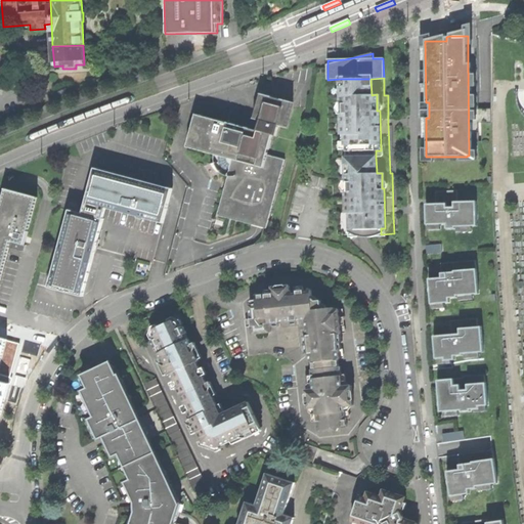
[(349,234),(355,234),(355,229),(351,229),(350,213),(347,213),(346,191),(350,191),(350,182),(346,182),(346,174),(350,174),(350,166),(346,166),(345,158),(350,158),(350,151),(345,151),(345,134),(342,135),(341,113),(345,113),(345,104),(341,104),(341,96),(345,95),(345,87),(341,87),(341,79),(328,80),(329,135),(332,134),(333,177),(334,213),(337,213),(338,235),(349,234)]
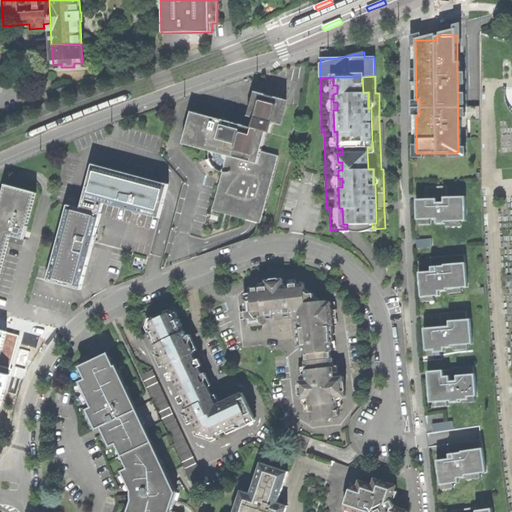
[(342,148),(342,154),(367,153),(367,147),(372,147),(371,108),(368,108),(368,92),(363,93),(362,77),(333,77),(333,85),(337,85),(337,93),(333,94),(333,102),(337,102),(337,110),(333,110),(334,132),(337,131),(337,148),(342,148)]
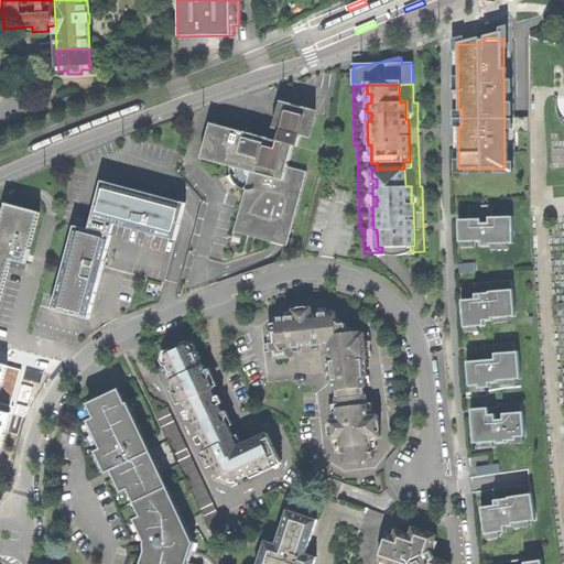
[(240,208),(234,231),(261,239),(275,242),(286,246),(306,172),(288,166),(294,145),(297,147),(300,136),(308,138),(314,117),(315,110),(281,101),(273,128),(281,130),(278,141),(210,123),(202,159),(229,166),(229,172),(230,174),(231,176),(232,180),(235,184),(239,187),(241,188),(245,190),(243,197),(240,208)]
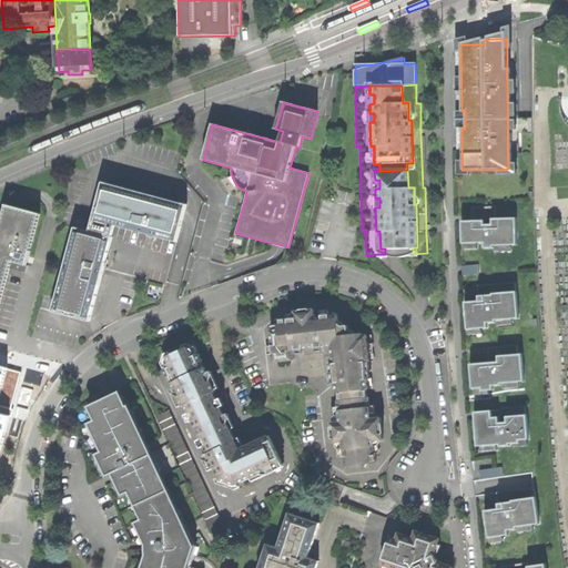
[(398,254),(398,256),(413,254),(413,247),(417,247),(416,204),(414,204),(414,188),(408,188),(407,170),(379,171),(374,171),(375,180),(379,180),(379,189),(375,189),(375,198),(379,198),(379,208),(375,208),(376,231),(379,231),(381,249),(385,249),(385,254),(393,254),(398,254)]
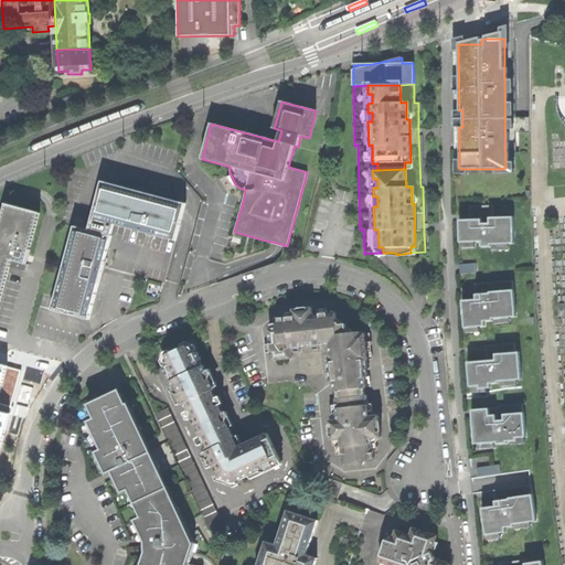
[(102,181),(92,219),(115,225),(140,232),(176,241),(185,203),(169,199),(102,181)]
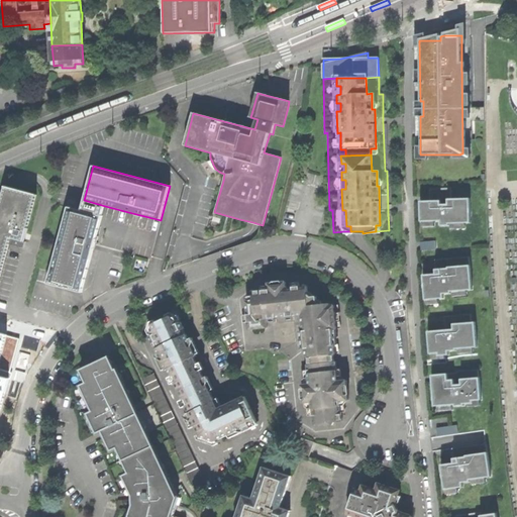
[(10,237),(24,241),(28,228),(27,228),(36,195),(6,187),(5,186),(5,187),(0,206),(0,277),(7,252),(9,244),(10,237)]
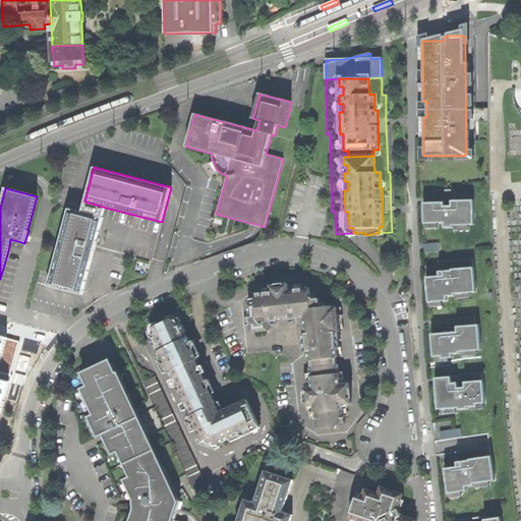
[(455,189),(433,190),(433,198),(443,198),(444,200),(444,203),(423,203),(424,223),(426,223),(439,223),(444,223),(444,228),(453,227),(453,225),(455,225),(469,225),(474,225),(474,199),(455,200),(455,189)]
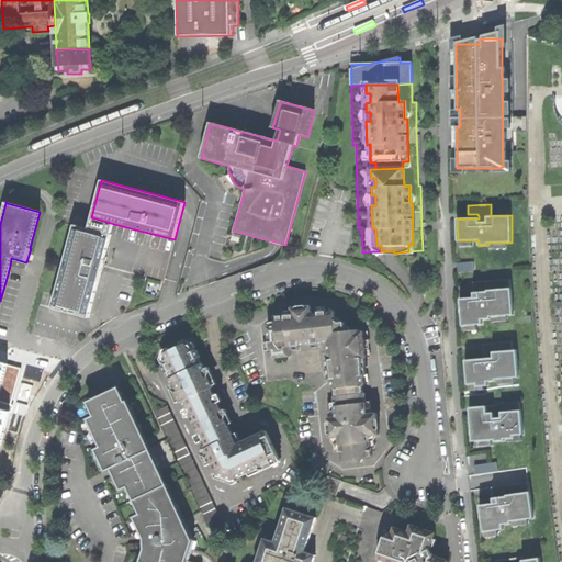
[(91,217),(89,228),(111,235),(114,224),(91,217)]
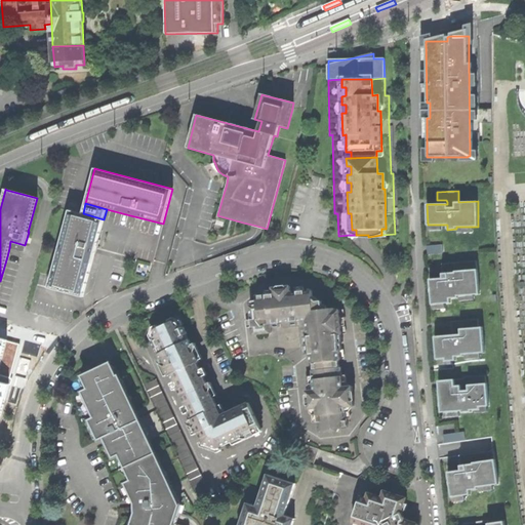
[(52,275),(48,288),(78,295),(83,297),(87,280),(93,259),(96,248),(104,219),(83,213),(70,210),(52,275)]
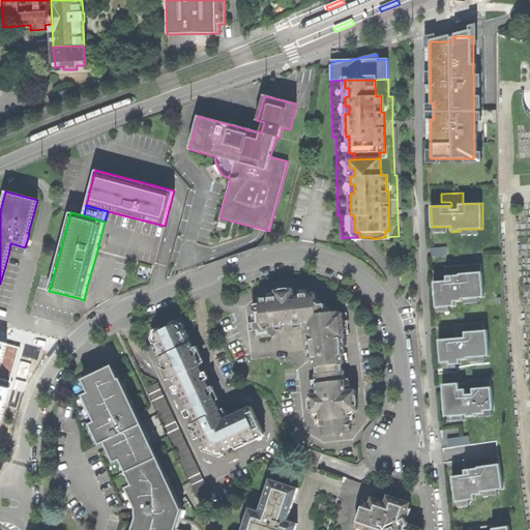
[(23,255),(25,247),(10,243),(9,251),(23,255)]
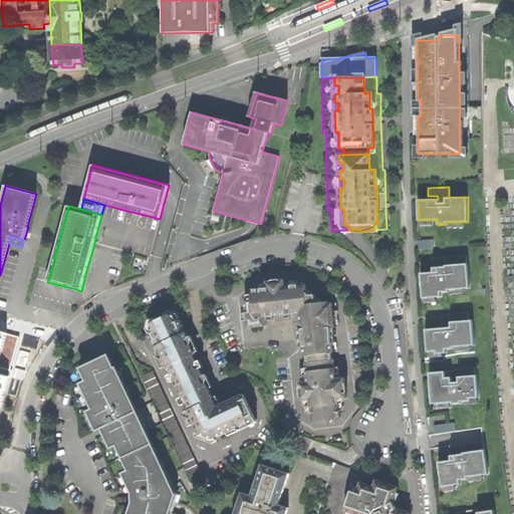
[(433,239),(418,240),(419,249),(434,248),(433,239)]
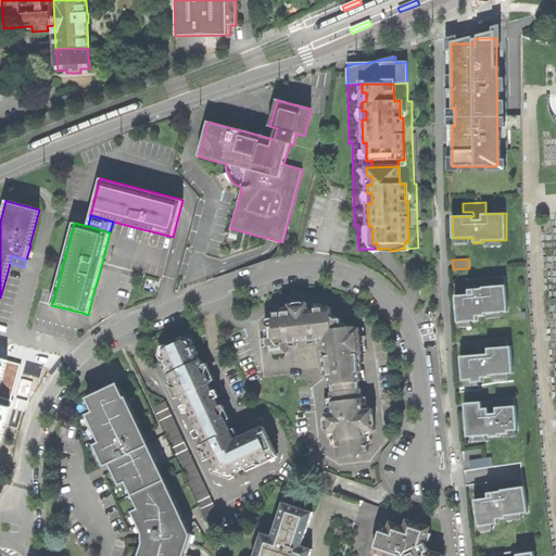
[(505,276),(472,279),(474,289),(468,290),(468,292),(469,294),(455,295),(457,323),(459,323),(471,321),(477,320),(477,316),(485,315),(485,314),(487,313),(503,312),(508,312),(506,286),(505,286),(505,276)]
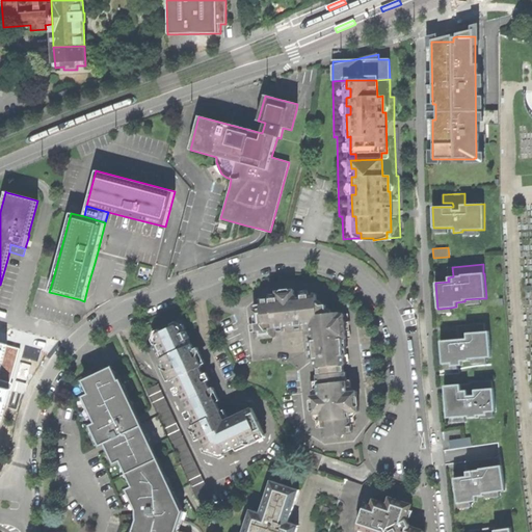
[(321,414),(323,436),(352,433),(350,413),(358,411),(356,392),(348,392),(347,386),(346,372),(344,372),(344,365),(345,365),(344,348),(343,339),(347,339),(344,315),(340,315),(340,313),(327,314),(326,306),(318,307),(316,294),(295,296),(294,290),(286,291),(276,292),(277,298),(260,300),(261,309),(254,310),(257,339),(275,338),(274,328),(311,324),(316,368),(318,367),(318,375),(317,375),(319,395),(311,396),(313,415),(321,414)]
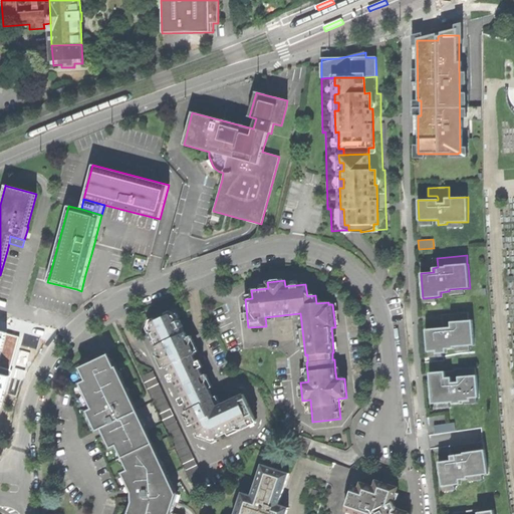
[(443,323),(444,327),(453,327),(453,322),(469,320),(468,312),(442,314),(442,315),(447,314),(448,322),(443,323)]
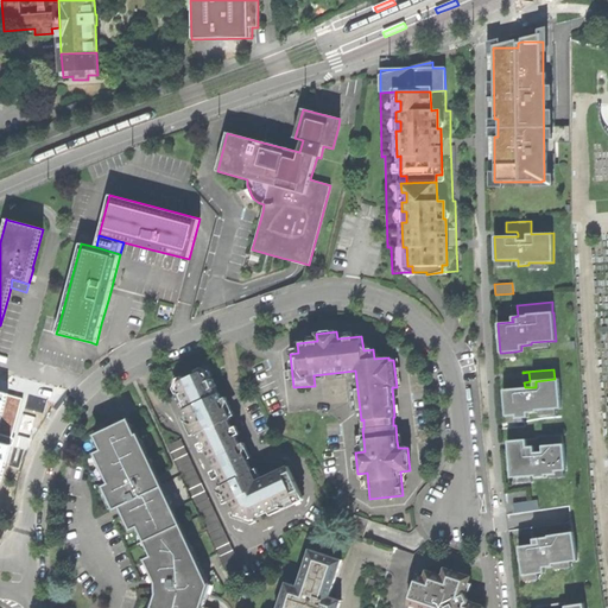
[(257,481),(228,420),(232,419),(219,393),(216,394),(208,377),(207,374),(202,372),(197,374),(182,381),(179,382),(178,387),(178,391),(187,409),(184,410),(190,423),(196,435),(198,434),(215,469),(223,486),(221,487),(228,502),(230,501),(236,513),(246,517),(253,519),(260,517),(278,507),(279,511),(296,504),(295,499),(302,495),(289,467),(257,481)]
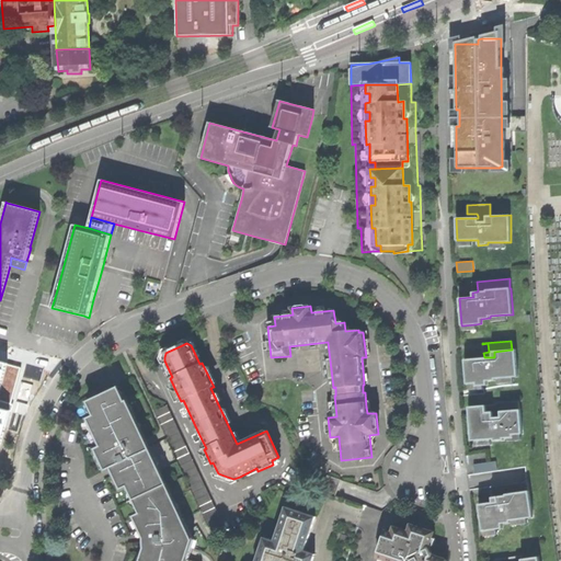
[(480,358),(465,359),(466,384),(476,384),(476,386),(484,386),(488,385),(487,381),(495,380),(495,378),(497,378),(513,377),(518,377),(516,350),(512,350),(494,352),(494,357),(484,357),(482,358),(480,358)]
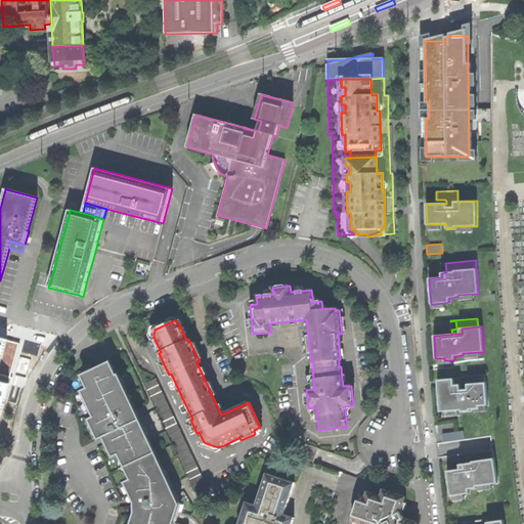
[(0,417),(5,397),(6,397),(9,384),(11,377),(0,374),(0,363),(6,340),(7,340),(0,337),(0,417)]
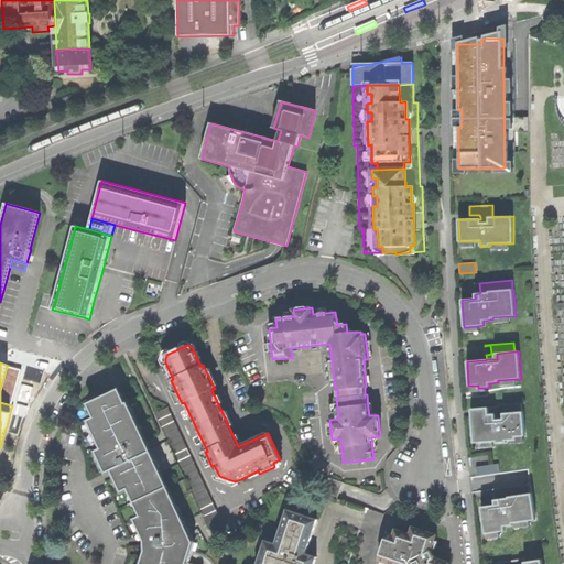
[(184,563),(188,550),(186,549),(186,540),(190,538),(143,438),(137,425),(127,404),(120,391),(119,389),(101,398),(88,403),(96,418),(90,420),(104,447),(97,452),(102,463),(107,473),(114,469),(116,473),(123,490),(129,488),(142,517),(138,519),(148,540),(148,542),(148,552),(143,563),(184,563)]
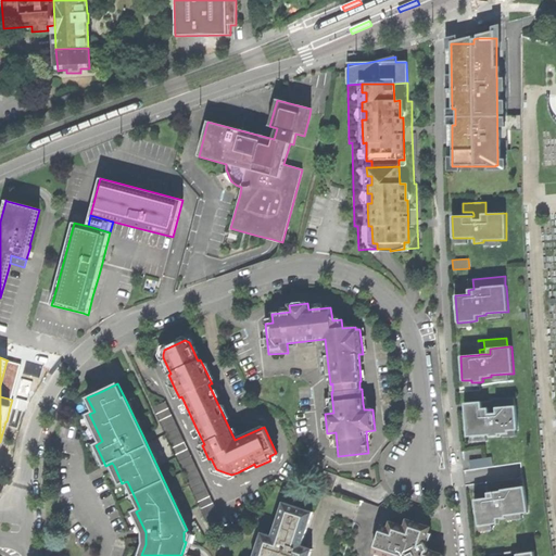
[(491,401),(482,402),(482,409),(489,408),(490,415),(498,414),(497,407),(515,406),(515,397),(491,400),(491,401)]
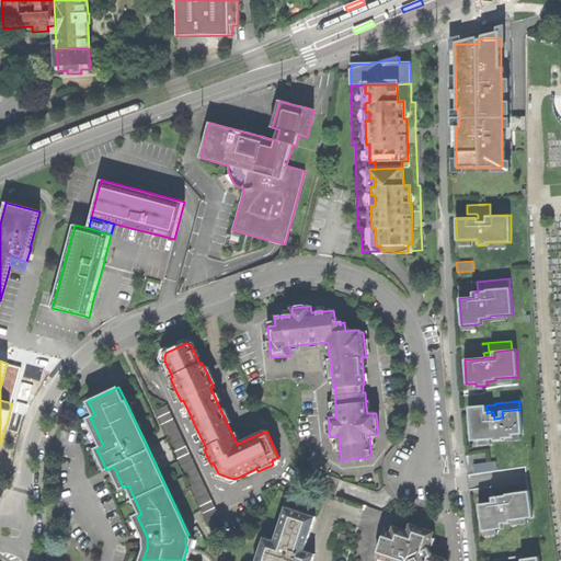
[(153,411),(208,527),(221,522),(167,405),(153,411)]
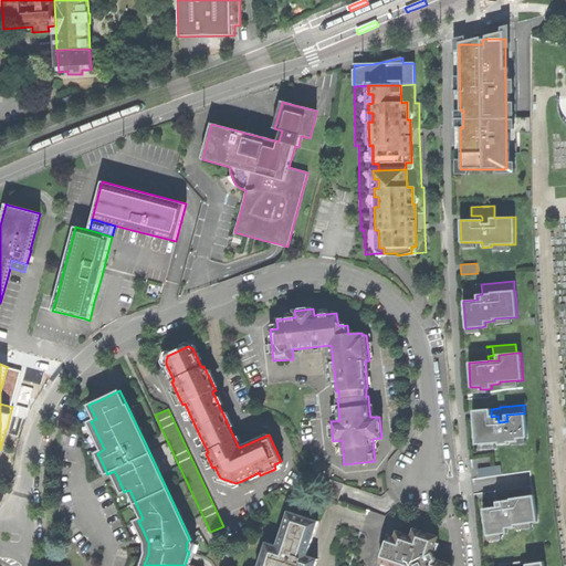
[(491,409),(472,410),(473,415),(473,419),(475,444),(481,444),(496,443),(498,443),(498,444),(509,444),(509,442),(513,442),(519,441),(517,439),(525,438),(527,438),(525,413),(524,413),(506,415),(507,421),(499,422),(498,416),(491,417),(491,409)]
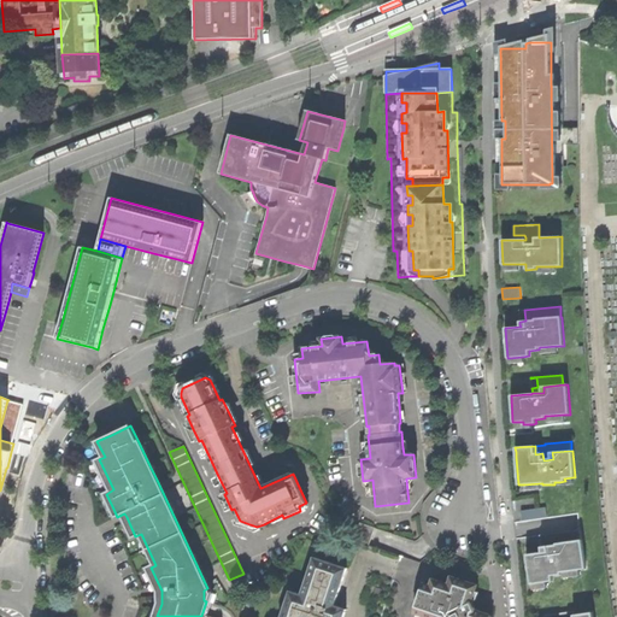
[(541,492),(541,483),(524,485),(526,493),(536,492),(541,492)]
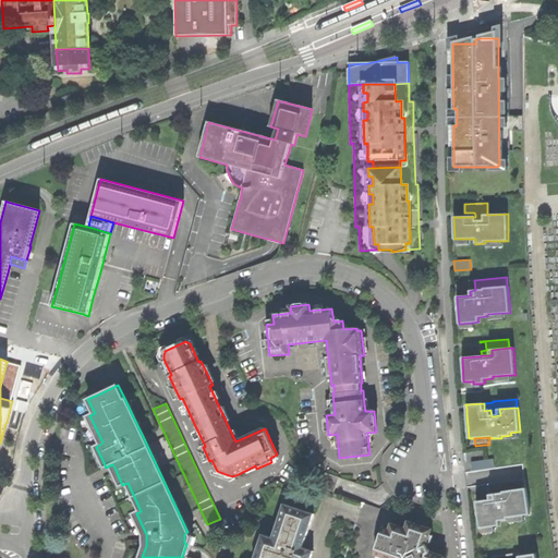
[(473,471),(495,469),(494,459),(486,460),(471,462),(473,471)]
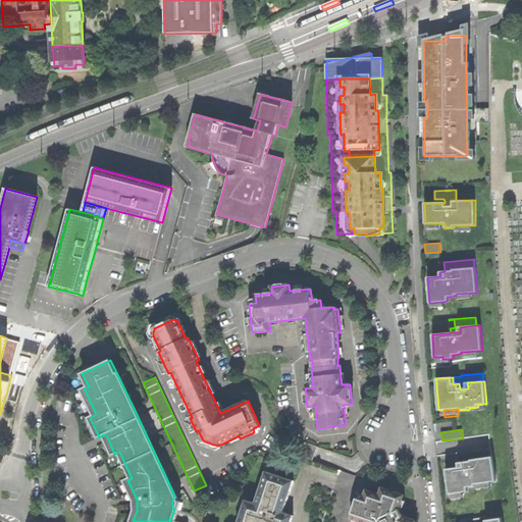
[(305,441),(300,458),(306,460),(311,461),(316,446),(305,441)]
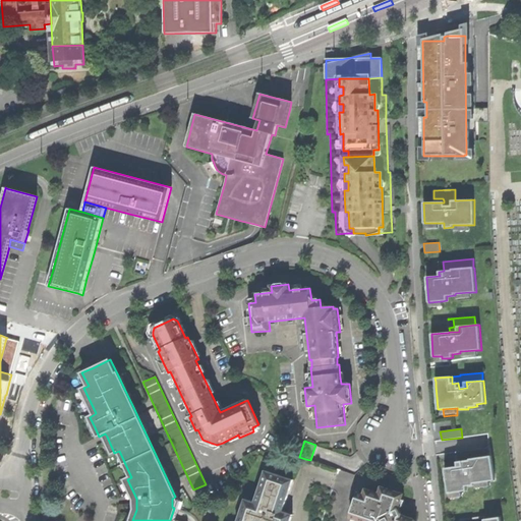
[(460,451),(461,461),(472,460),(472,458),(491,456),(489,447),(460,451)]
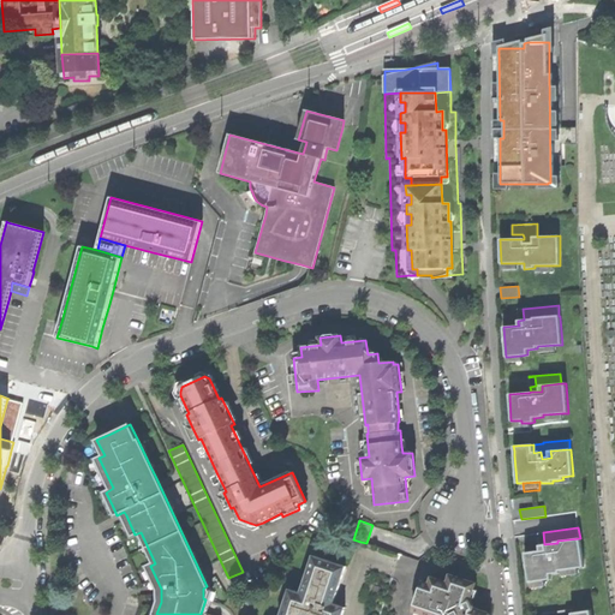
[(560,571),(578,568),(584,567),(580,538),(557,541),(557,543),(544,544),(539,545),(539,548),(539,550),(525,553),(529,583),(544,580),(550,579),(550,574),(560,573),(560,571)]
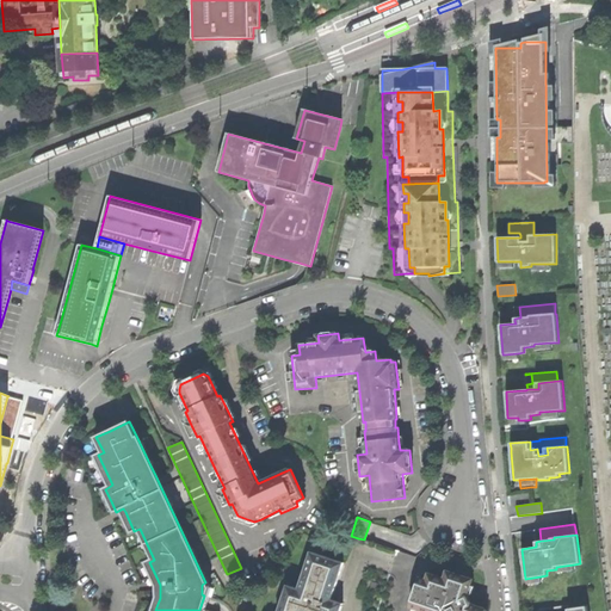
[(288,585),(279,610),(340,610),(343,604),(332,600),(338,581),(344,563),(312,553),(300,590),(288,585)]
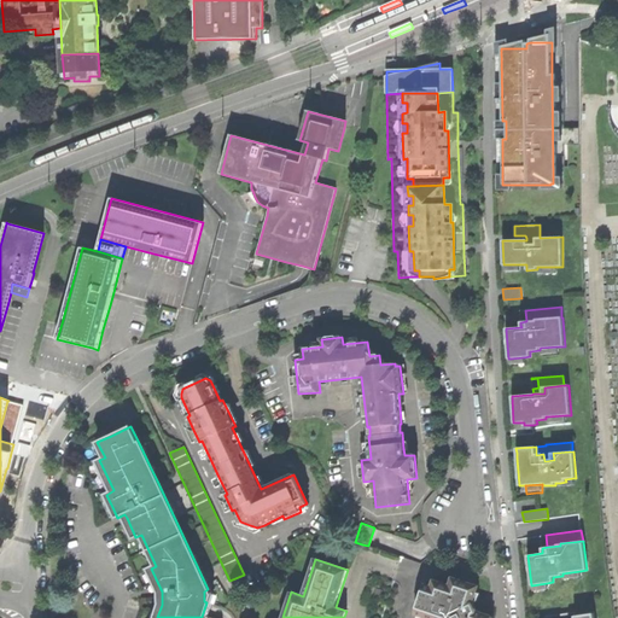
[(491,617),(493,617),(476,612),(472,604),(473,600),(477,587),(454,578),(450,587),(435,581),(432,588),(424,584),(415,613),(430,617),(491,617)]
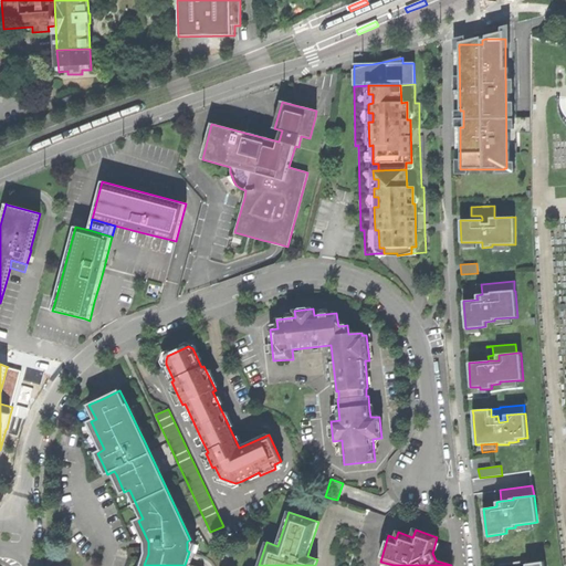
[(189,552),(185,565),(189,565),(191,559),(196,545),(192,538),(190,540),(187,542),(187,551),(189,552)]
